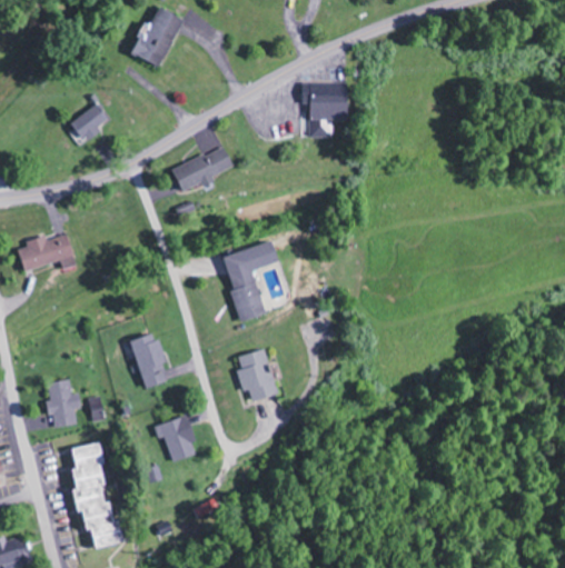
[(182,17),(158,7),(150,25),(145,22),(131,53),(161,67),(182,17)]
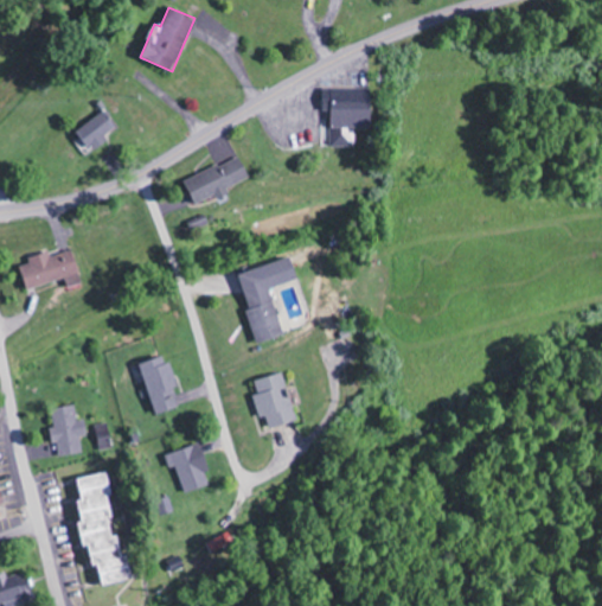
[(327,146),(351,147),(352,128),(370,128),(370,89),(321,88),(321,110),(328,110),(327,146)]
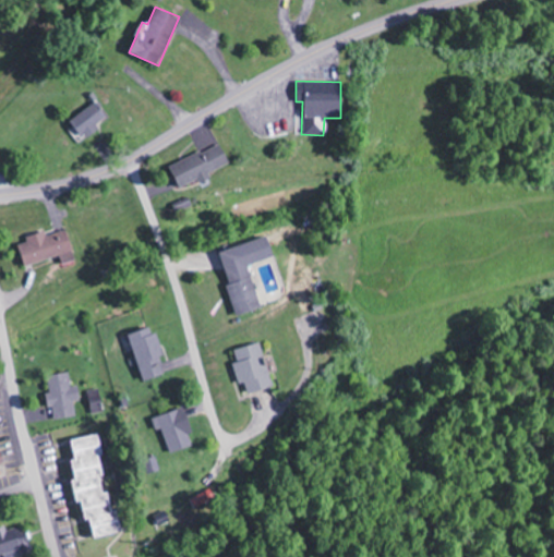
[(95,132),(92,125),(106,117),(97,101),(70,118),(82,138),(95,132)]
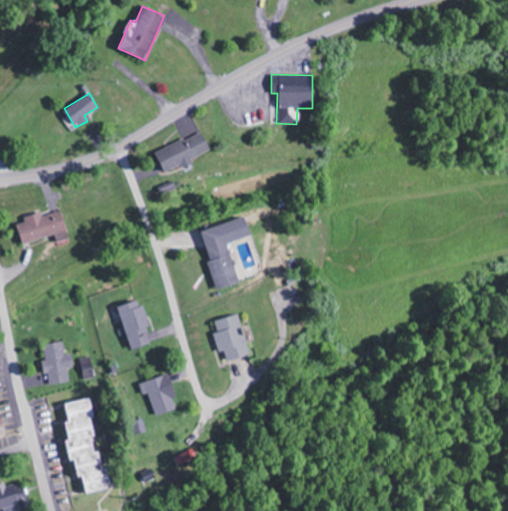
[(164,172),(181,163),(183,167),(192,163),(190,158),(208,149),(200,131),(154,152),(164,172)]
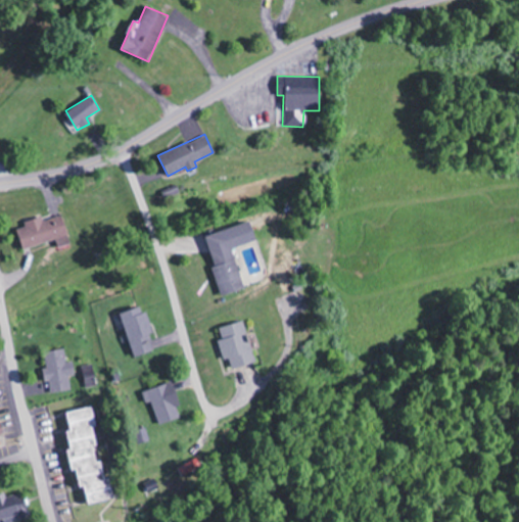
[(69,243),(63,215),(43,220),(43,217),(24,222),(25,227),(17,229),(21,247),(55,240),(56,246),(69,243)]
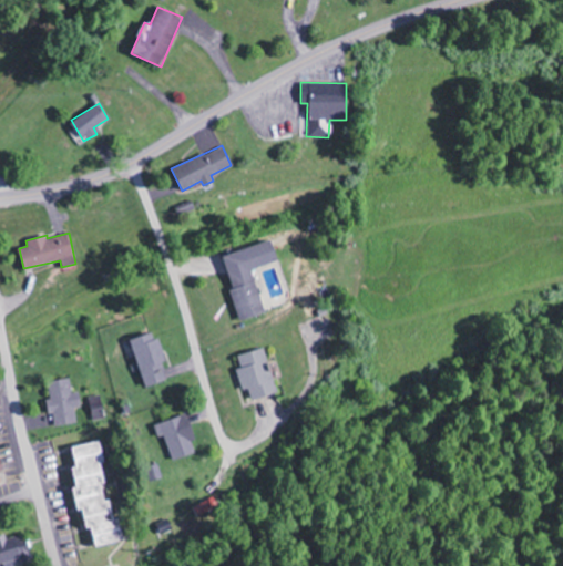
[(223,255),(233,289),(229,289),(239,320),(265,312),(252,268),(278,261),(272,240),(223,255)]
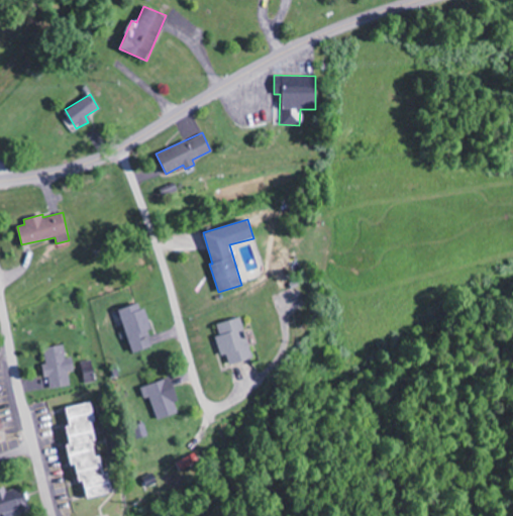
[(118,309),(132,352),(152,345),(146,330),(150,329),(140,302),(118,309)]
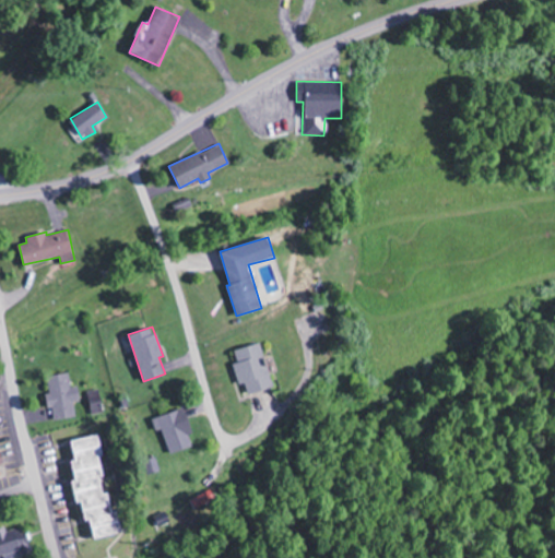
[(233,349),(237,363),(232,364),(237,384),(244,383),(247,394),(272,387),(260,343),(233,349)]
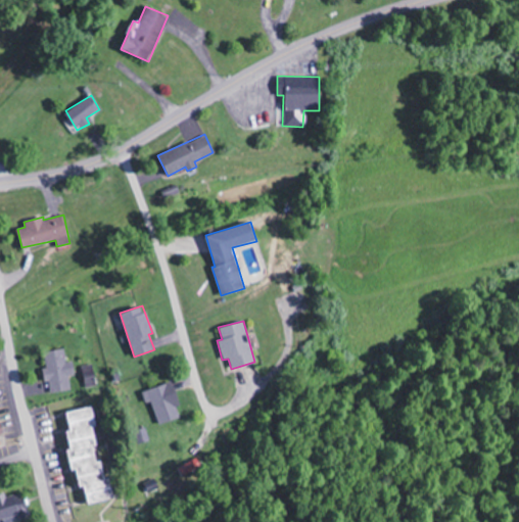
[(50,393),(71,389),(68,376),(75,374),(73,361),(65,362),(63,348),(43,352),(46,368),(42,369),(44,382),(48,382),(50,393)]
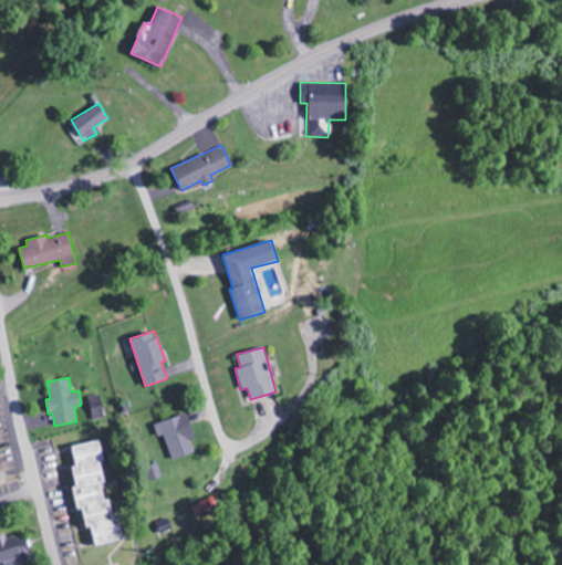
[(194,451),(181,415),(153,425),(157,437),(163,435),(170,459),(194,451)]
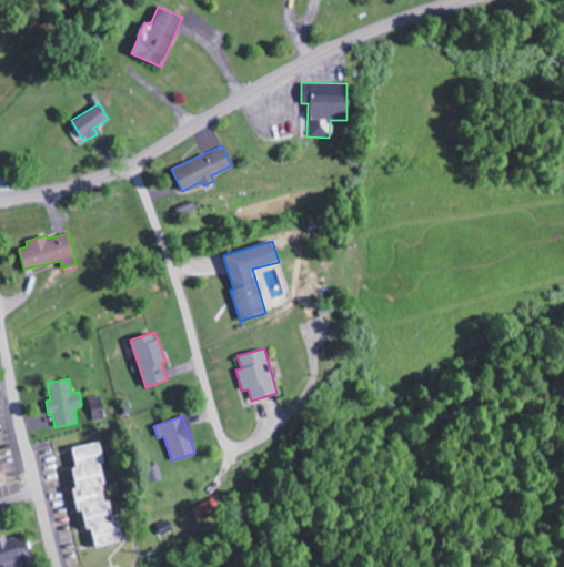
[(118,543),(99,442),(71,447),(79,487),(73,488),(78,512),(83,510),(87,530),(92,529),(96,547),(118,543)]
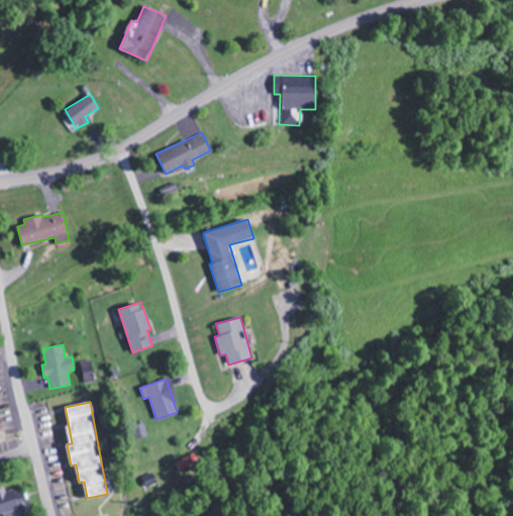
[(175,460),(178,469),(195,461),(192,454),(175,460)]
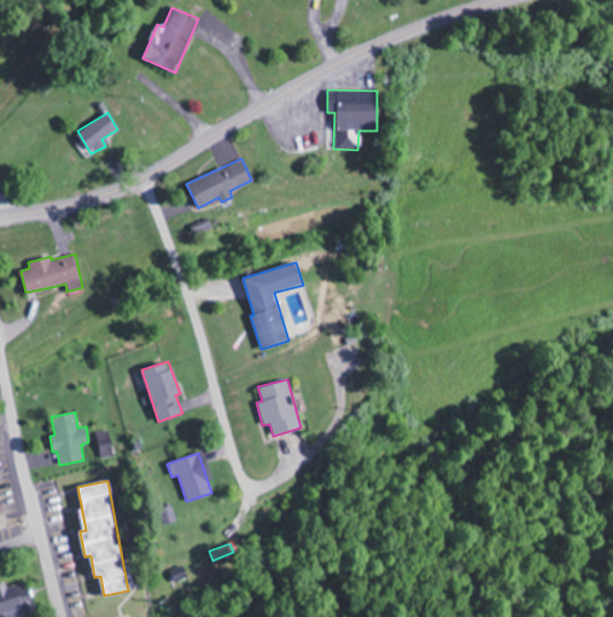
[(0,616),(12,616),(34,611),(25,582),(7,587),(6,583),(0,585),(0,616)]
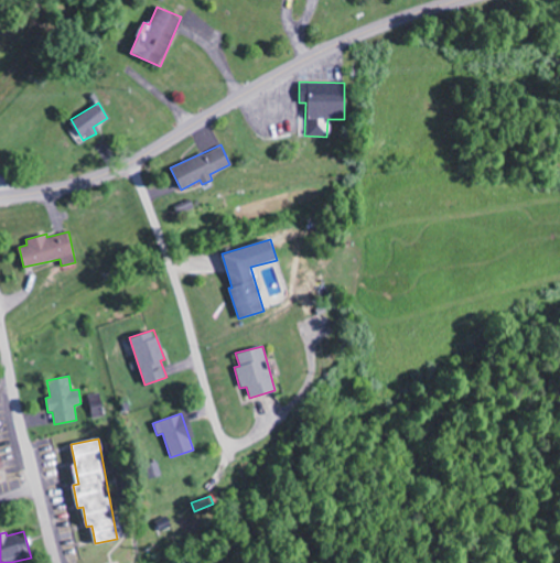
All buildings are outlined.
